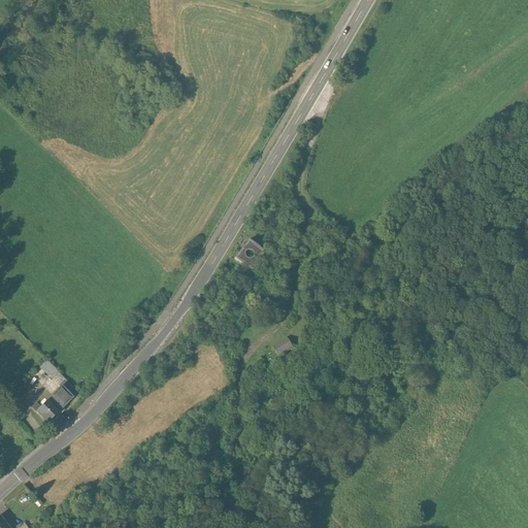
[(251,239),(236,257),(253,270),(267,253),(251,239)]
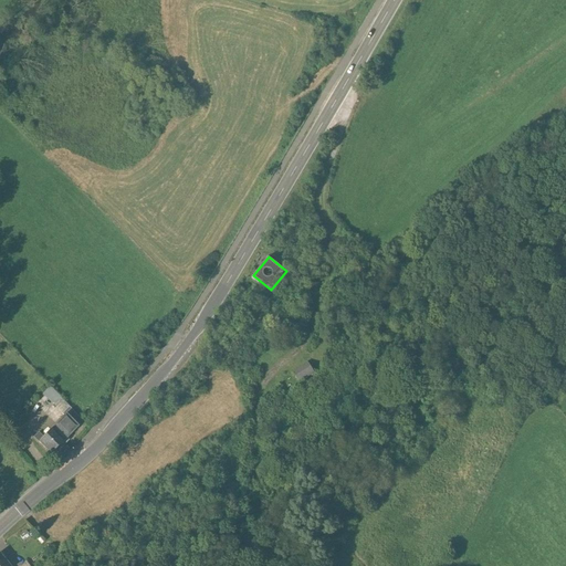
[(313,373),(307,364),(293,373),(299,381),(313,373)]
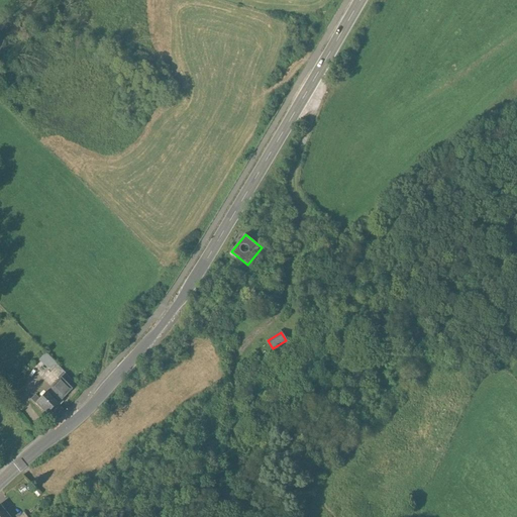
[(57,378),(63,372),(55,363),(48,369),(57,378)]
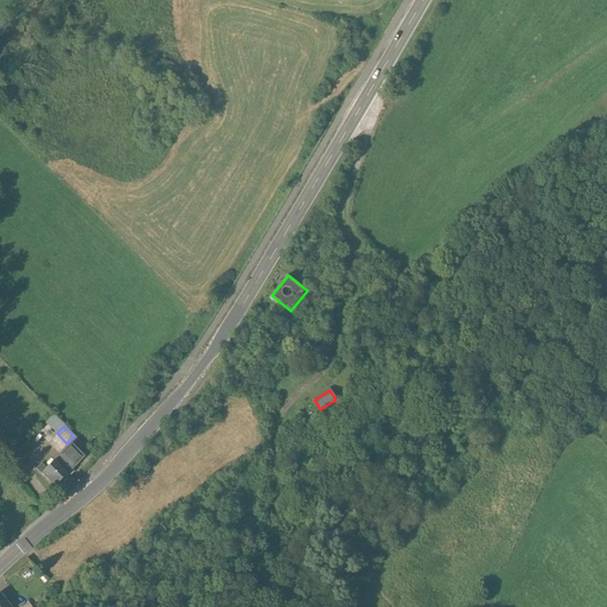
[(85,458),(71,445),(43,473),(57,486),(85,458)]
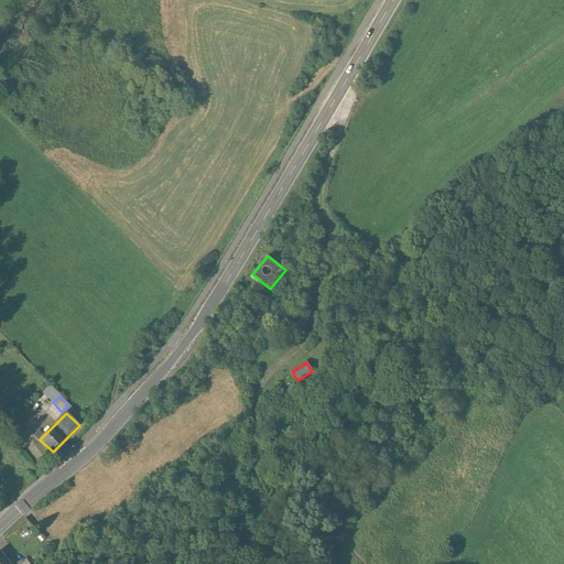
[(0,563),(11,563),(1,552),(0,552),(0,563)]
